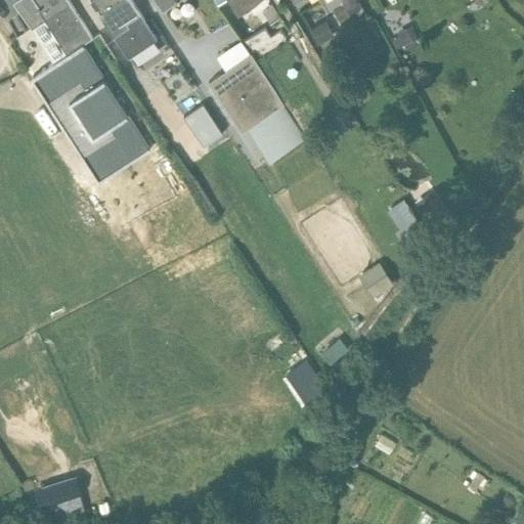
[(13,0),(42,43),(54,36),(66,55),(83,45),(92,38),(68,0),(13,0)]
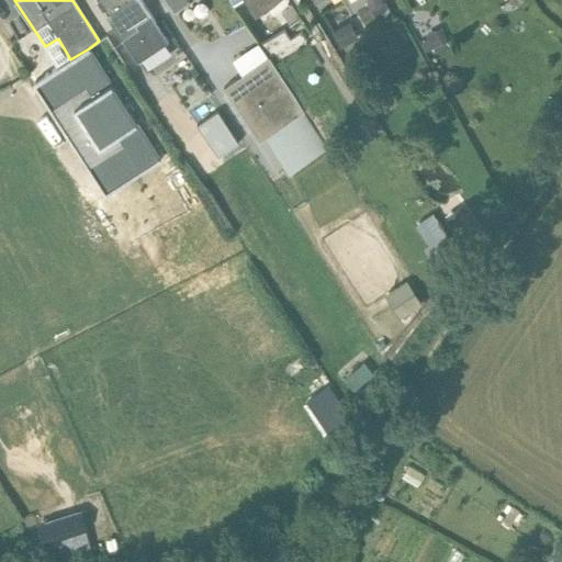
[(121,43),(134,63),(167,42),(158,26),(139,0),(99,0),(108,13),(104,15),(121,43)]
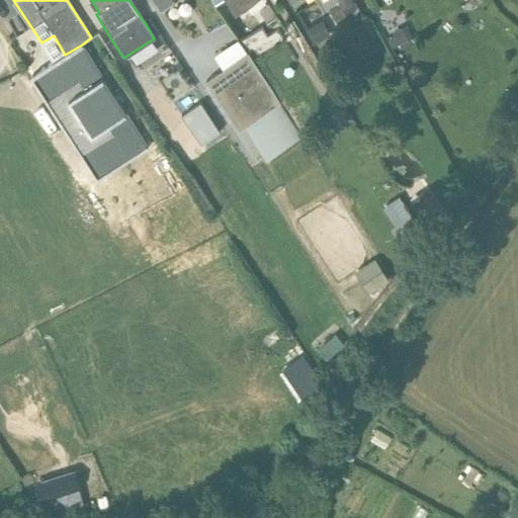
[(154,0),(161,11),(178,0),(154,0)]
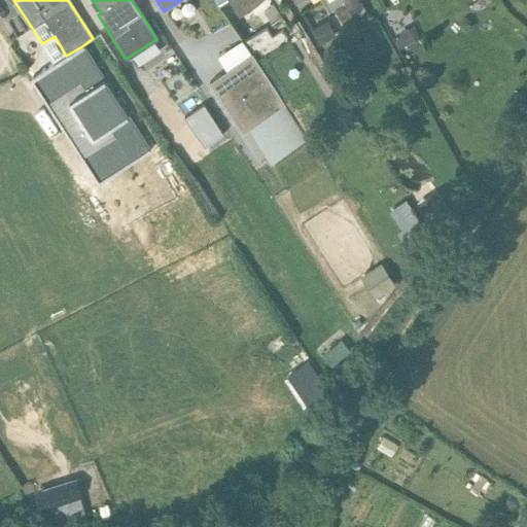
[(216,0),(219,4),(225,0),(230,0),(239,14),(253,5),(250,0),(216,0)]
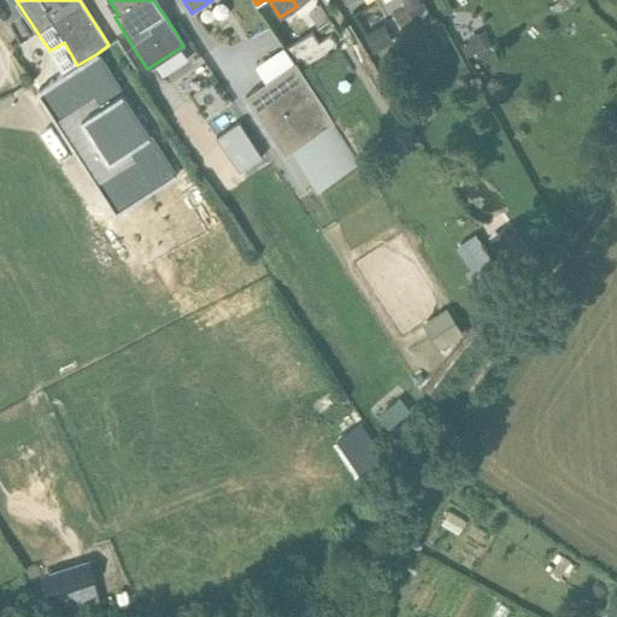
[(311,17),(319,30),(331,23),(322,10),(311,17)]
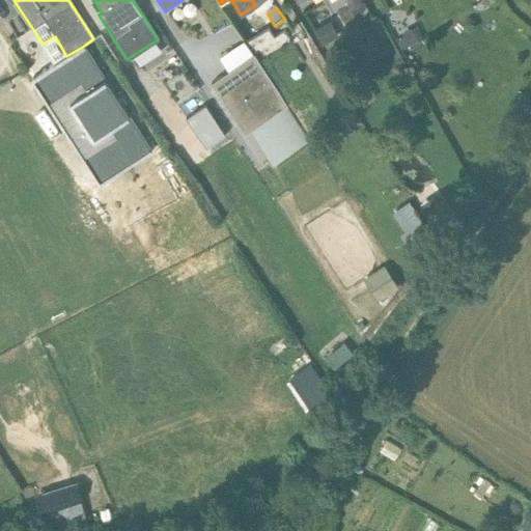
[(411,50),(426,40),(418,25),(401,34),(411,50)]
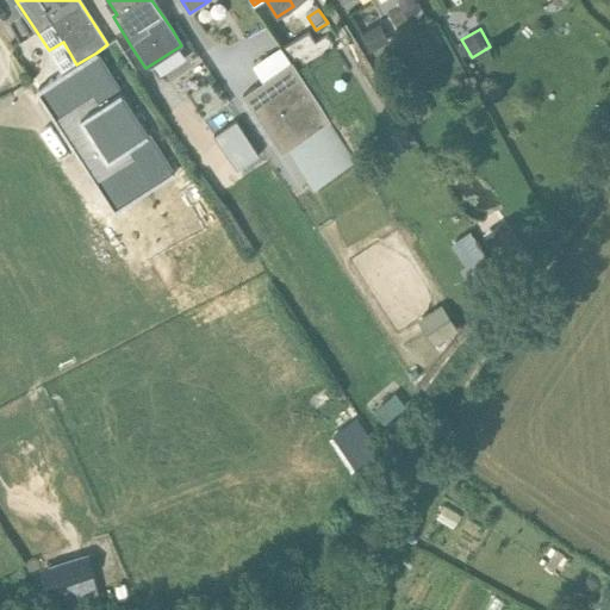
[(307,32),(281,49),(291,64),(297,73),(337,47),(329,35),(315,44),(307,32)]
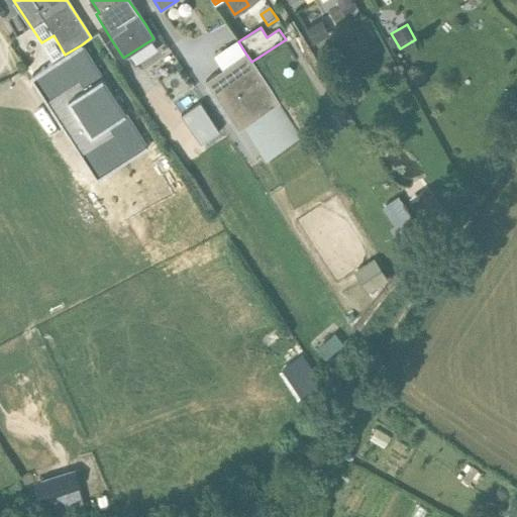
[(148,145),(83,46),(31,76),(97,180),(148,145)]
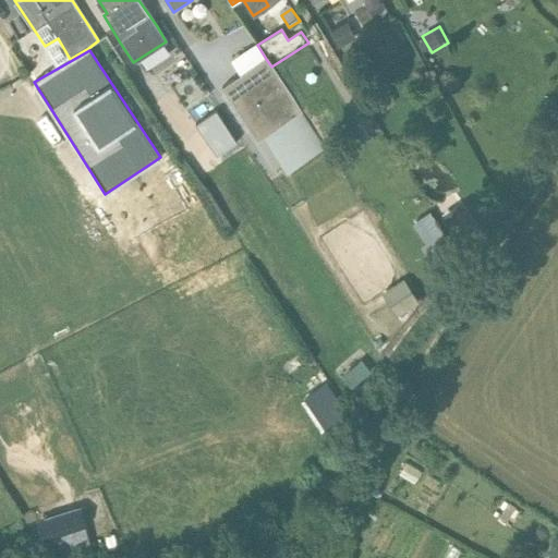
[(325,149),(271,67),(266,59),(222,88),(258,143),(264,137),(288,173),(325,149)]
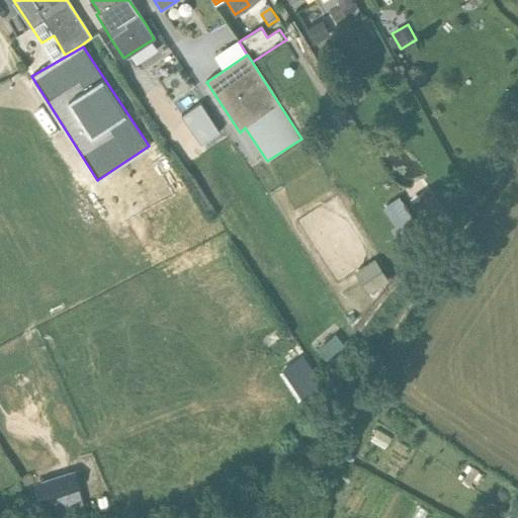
[(424,190),(411,199),(426,222),(440,211),(424,190)]
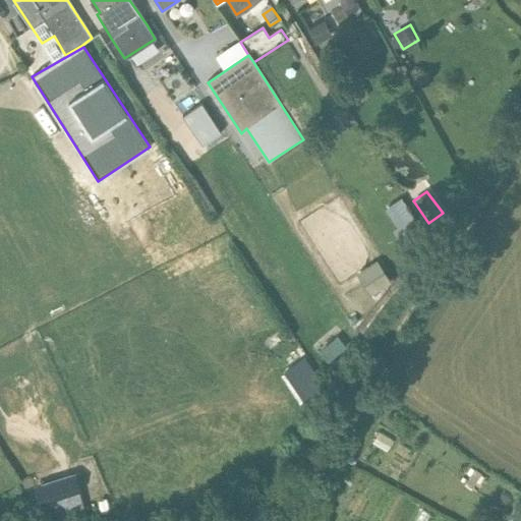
[(429,239),(420,226),(403,198),(384,211),(396,228),(395,229),(409,251),(429,239)]
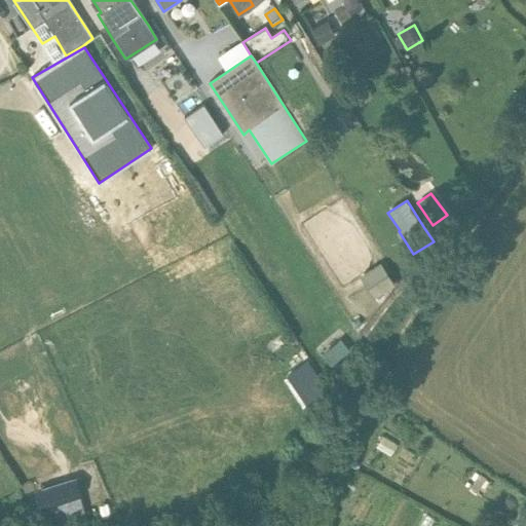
[(385,261),(363,272),(374,295),(397,285),(385,261)]
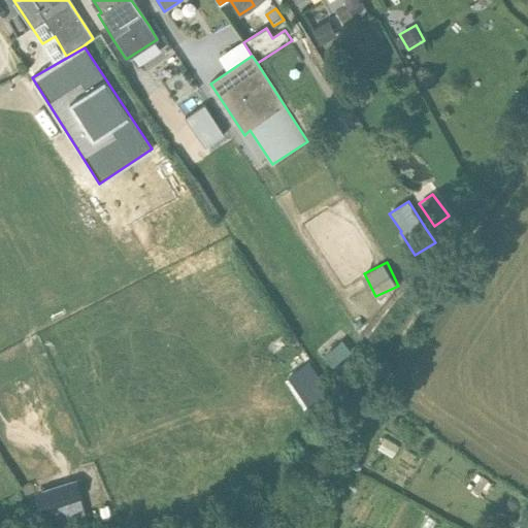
[(352,352),(341,340),(323,357),(332,368),(352,352)]
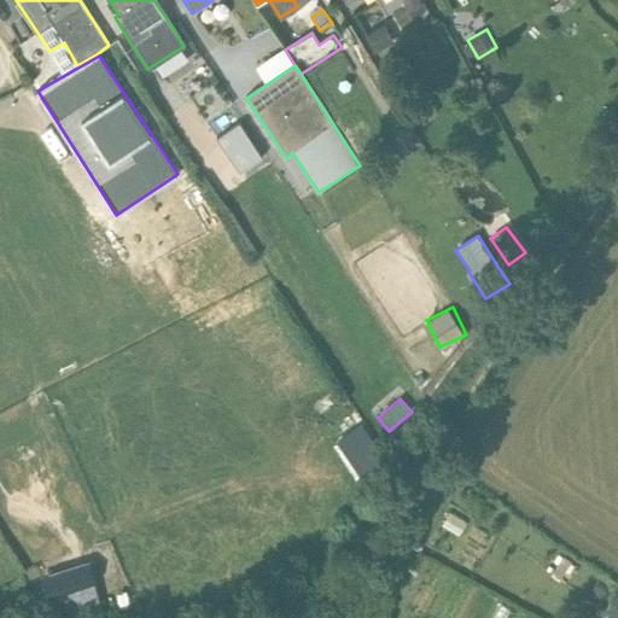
[(343,437),(361,470),(385,456),(368,424),(343,437)]
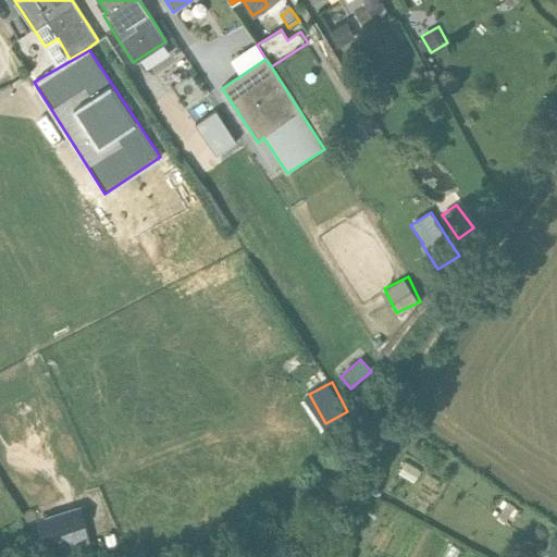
[(83,511),(40,524),(45,540),(47,539),(51,554),(93,541),(83,511)]
